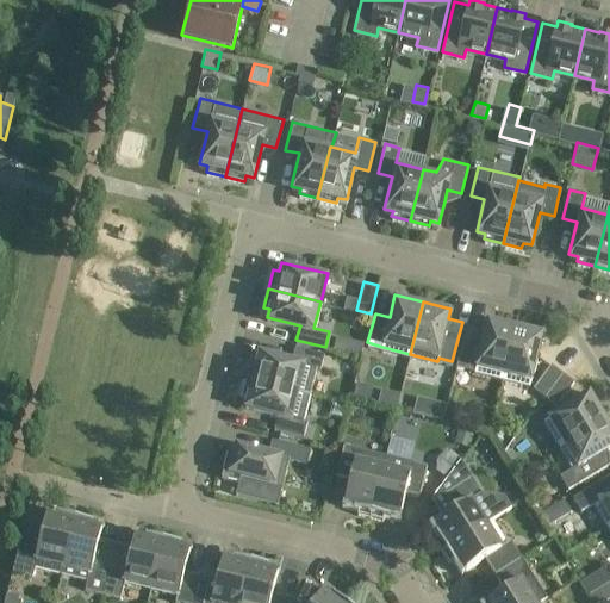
[(515,324),(487,317),(485,328),(466,323),(456,364),(474,368),(474,370),(502,377),(515,324)]
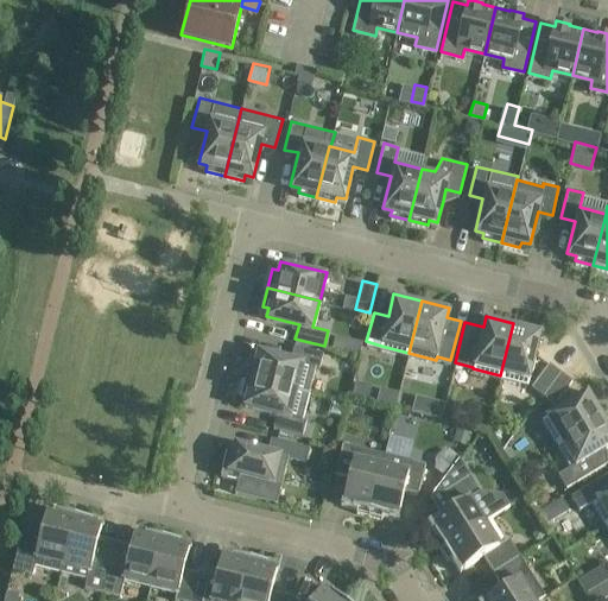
[(540,330),(513,323),(500,375),(529,383),(540,330)]
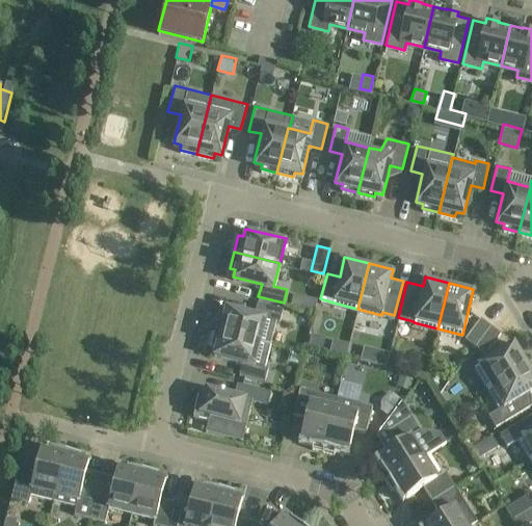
[(225,305),(223,313),(219,311),(215,327),(271,342),(276,319),(280,320),(284,306),(257,299),(254,312),(225,305)]
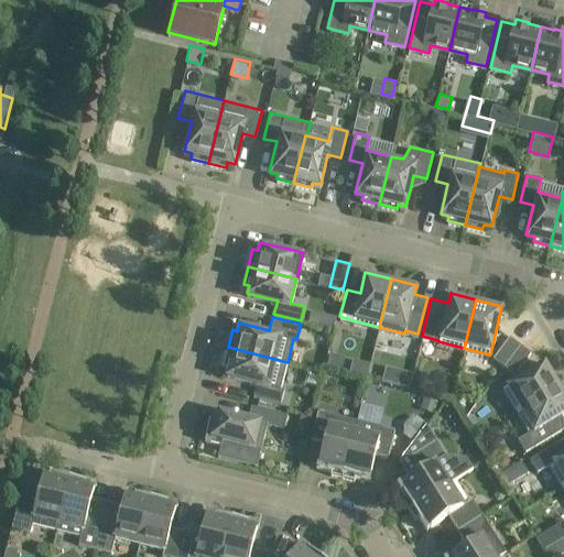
[(492,356),(503,364),(520,342),(509,334),(492,356)]
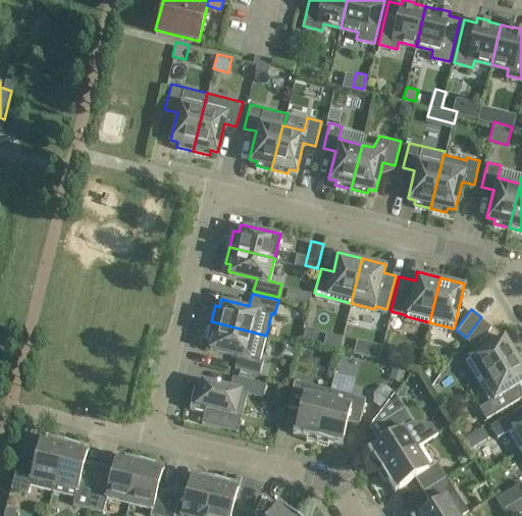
[(466,338),(476,345),(491,324),(481,317),(466,338)]
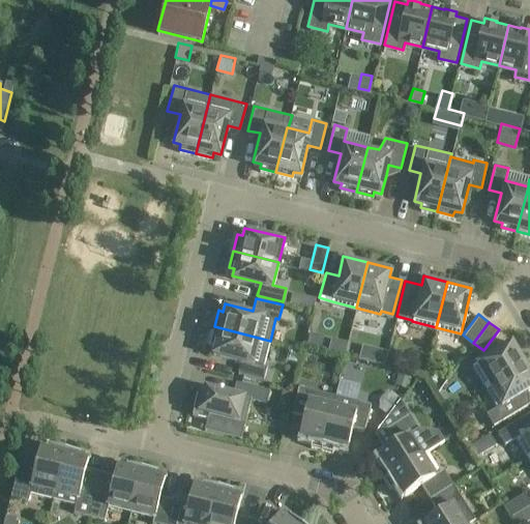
[(241,359),(238,370),(264,377),(267,365),(264,365),(270,341),(214,326),(210,343),(214,344),(213,352),(241,359)]
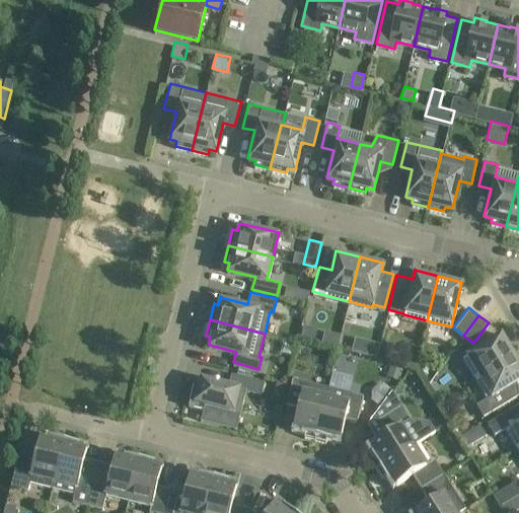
[(301,337),(314,340),(317,327),(304,324),(301,337)]
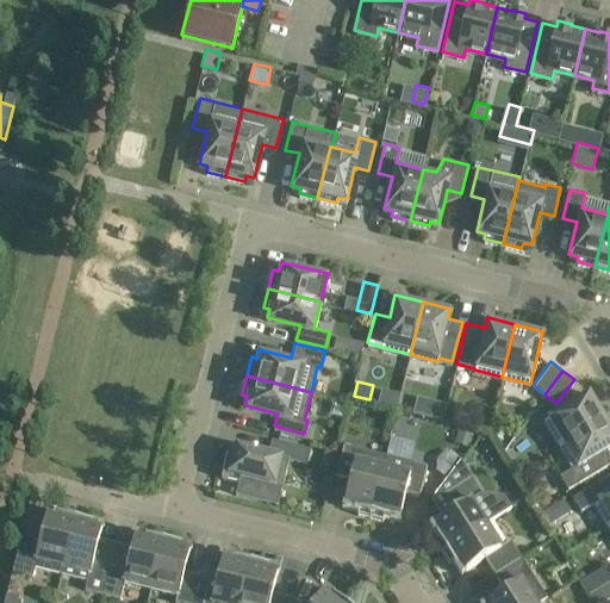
[(590,391),(543,418),(558,442),(604,415),(590,391)]
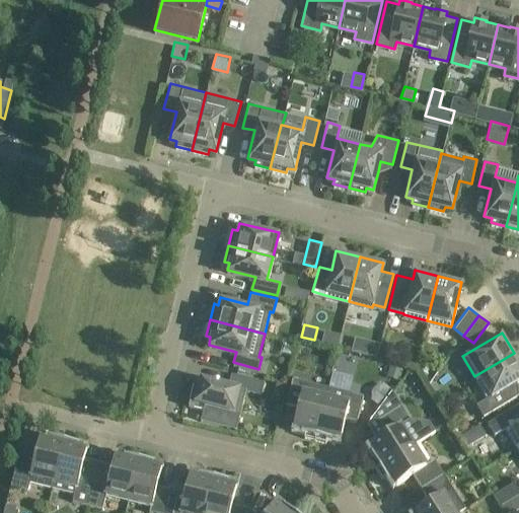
[(367,340),(364,353),(376,356),(380,343),(367,340)]
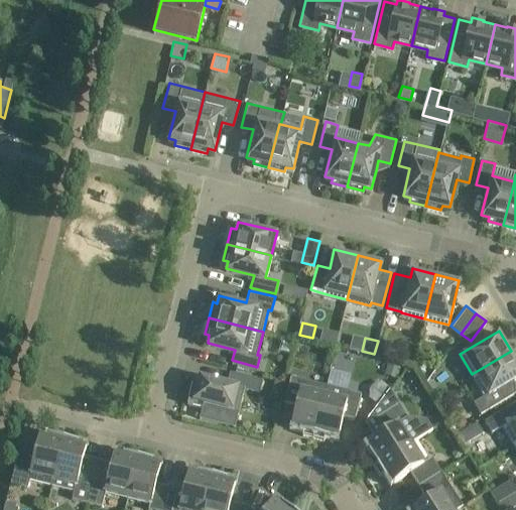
[(375,353),(386,356),(389,346),(377,343),(375,353)]
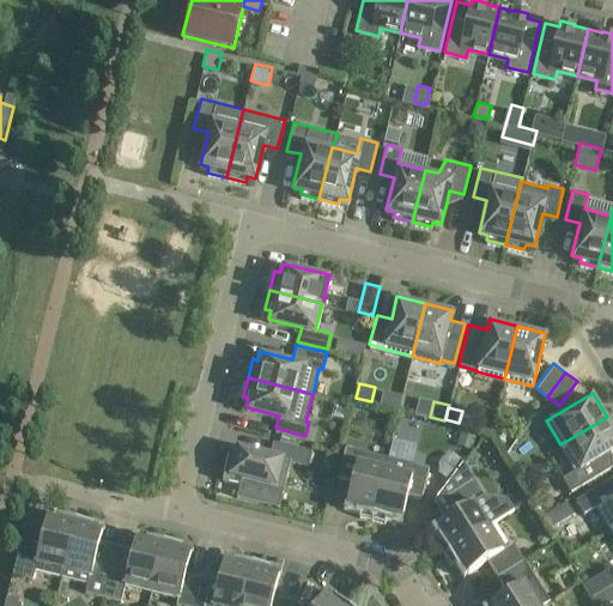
[(560,444),(575,467),(563,474),(571,489),(612,464),(611,448),(612,447),(612,426),(607,417),(560,444)]
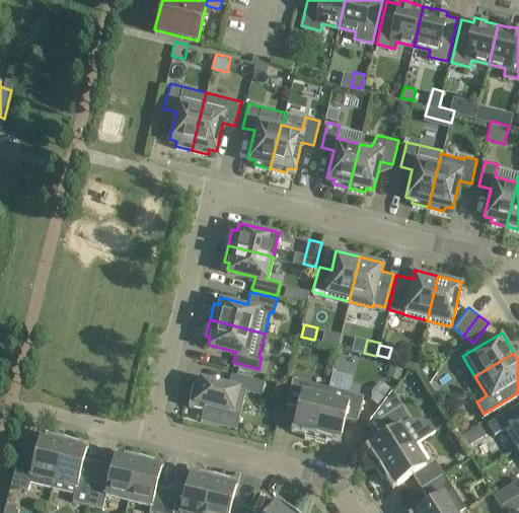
[(398,378),(404,364),(389,360),(385,374),(398,378)]
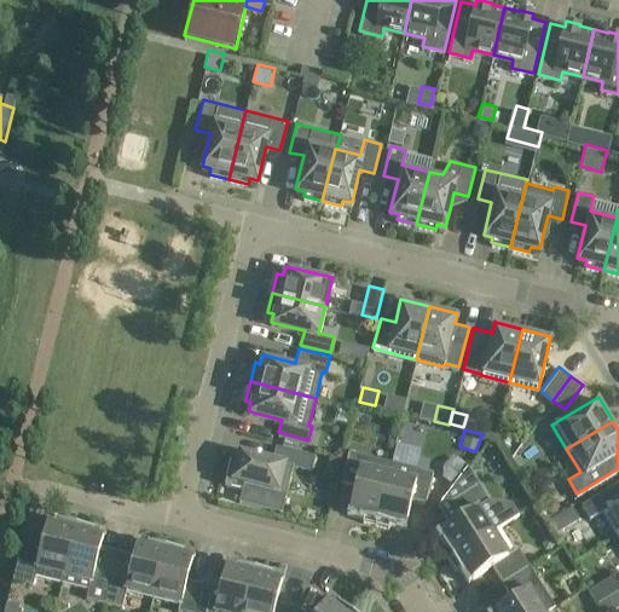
[(231,456),(225,481),(243,486),(241,500),(281,511),(287,491),(294,463),(311,468),(314,452),(276,443),(272,457),(239,449),(237,457),(231,456)]
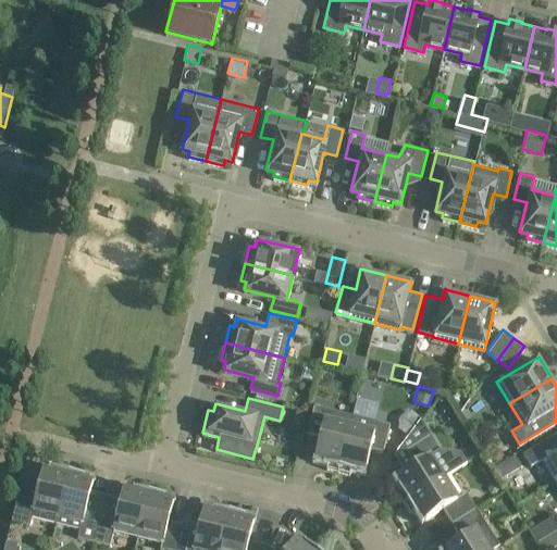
[(338,470),(349,423),(351,413),(314,402),(307,430),(320,434),(313,460),(327,463),(326,466),(338,470)]
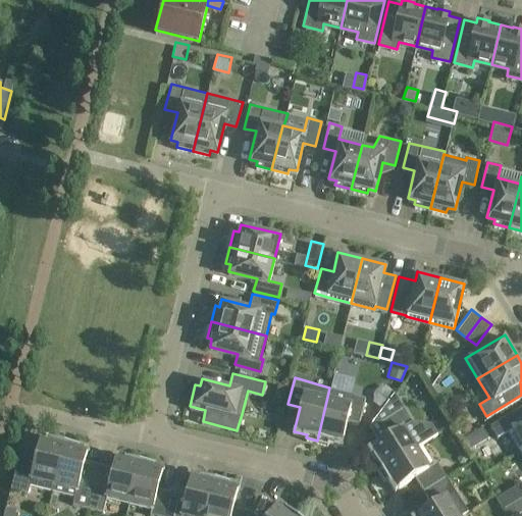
[(385,403),(394,392),(395,391),(385,383),(377,385),(373,391),(373,400),(382,406),(383,405),(385,403)]
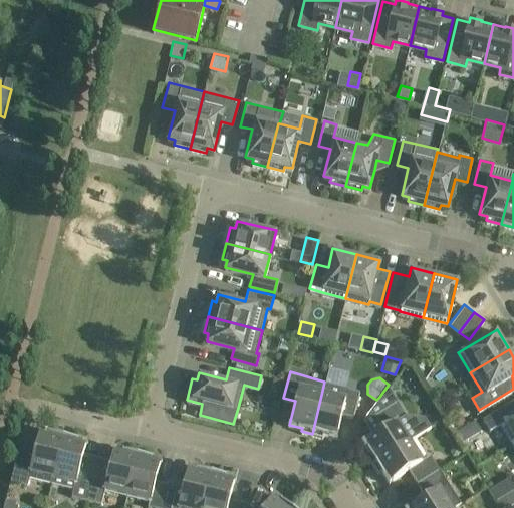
[(360,391),(324,382),(322,391),(312,434),(322,436),(323,433),(336,436),(342,412),(354,415),(360,391)]
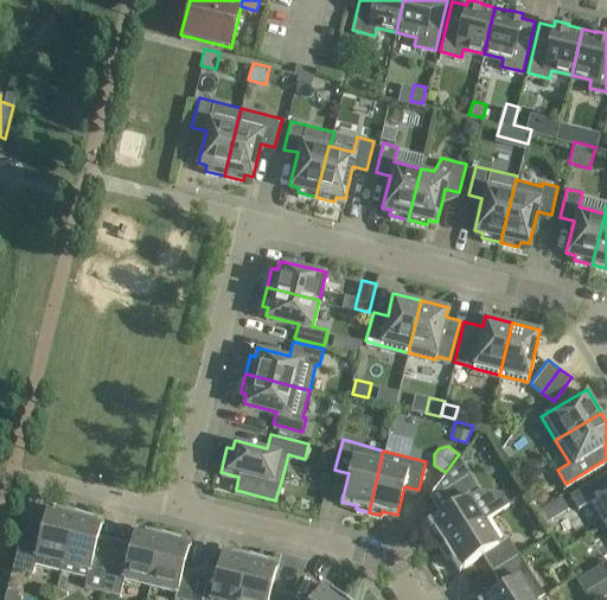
[(467,471),(458,455),(448,468),(446,471),(452,480),(467,471)]
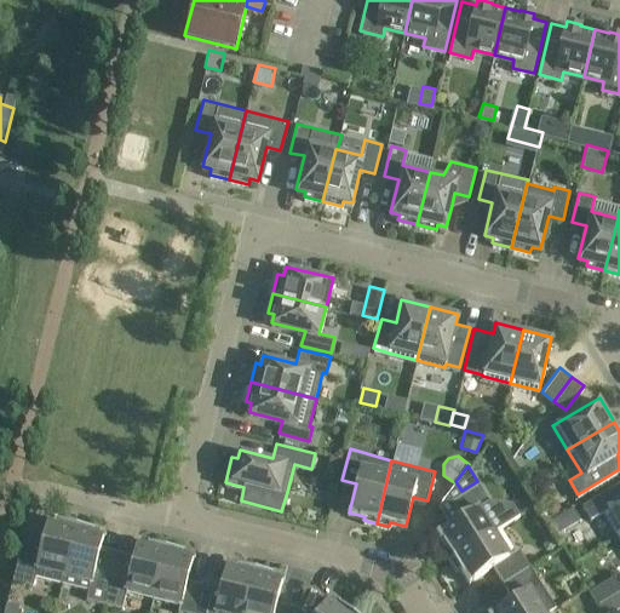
[(619,479),(583,500),(591,515),(602,508),(618,533),(619,531),(619,479)]
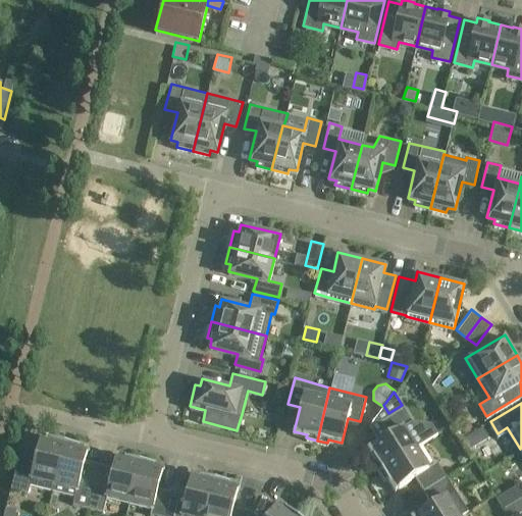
[(372,460),(378,469),(416,446),(437,431),(431,421),(411,419),(402,405),(388,413),(379,419),(388,434),(368,447),(375,458),(372,460)]
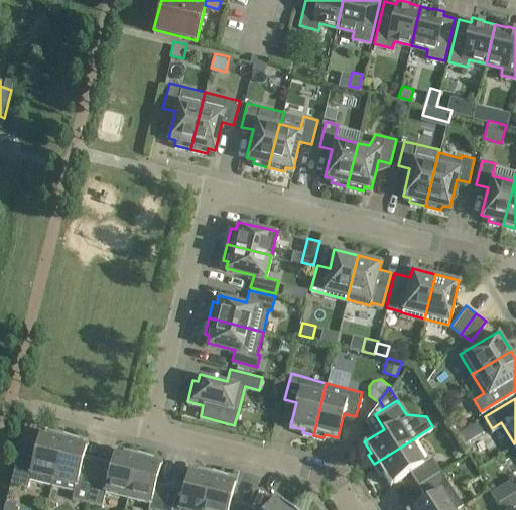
[(471,437),(466,427),(458,431),(464,441),(471,437)]
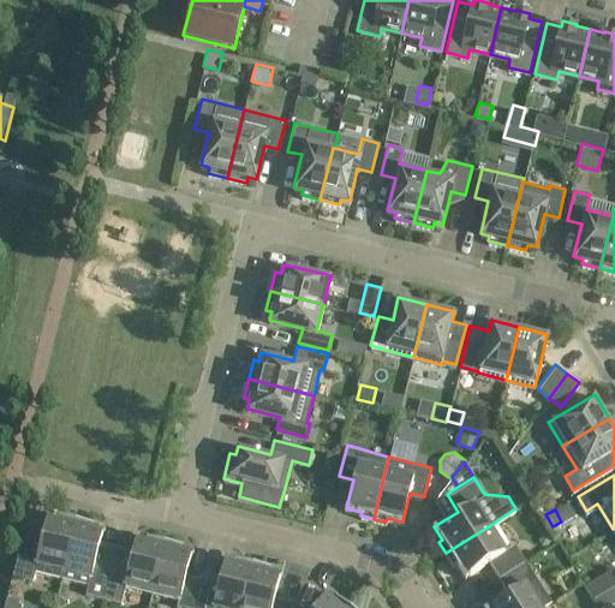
[(61,574),(76,519),(48,512),(42,537),(23,532),(13,573),(33,578),(35,568),(61,574)]
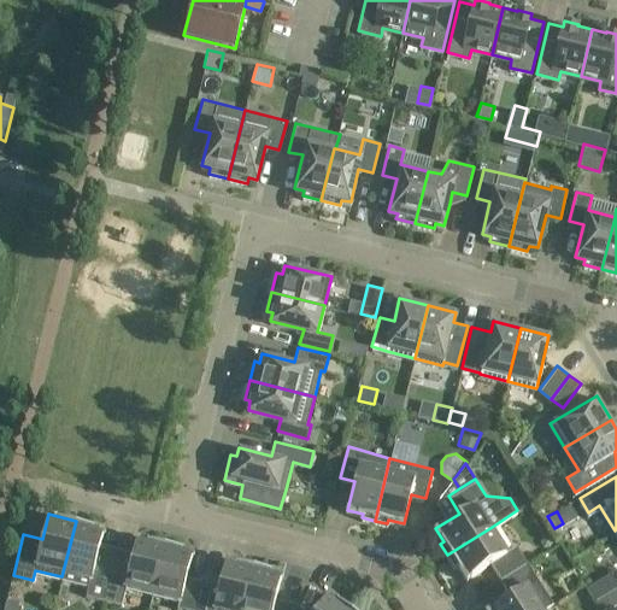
[(76,521),(62,576),(88,584),(86,592),(104,597),(113,558),(98,553),(104,528),(76,521)]
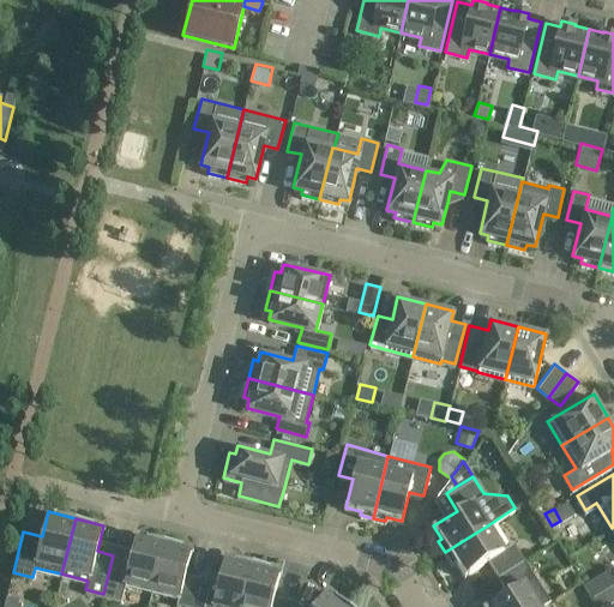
[(503,546),(489,524),(445,552),(452,564),(456,562),(464,575),(487,559),(498,576),(524,559),(513,540),(503,546)]
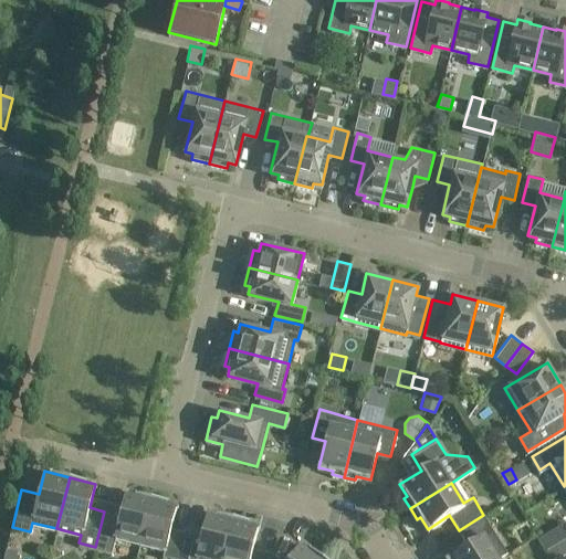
[(115,537),(140,542),(152,497),(126,491),(119,515),(104,512),(95,547),(112,551),(115,537)]
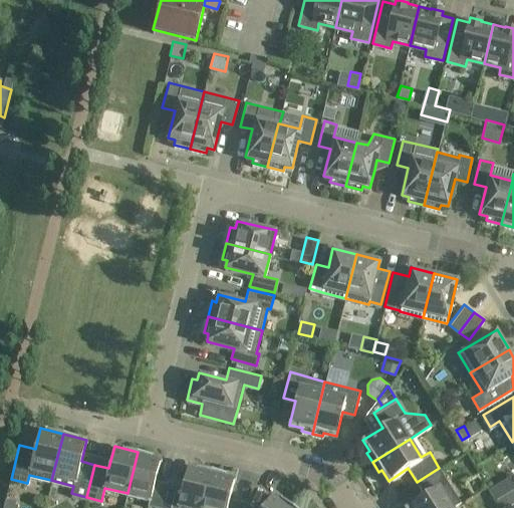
[(161,458),(138,452),(127,493),(150,499),(149,503),(163,507),(169,483),(156,480),(161,458)]
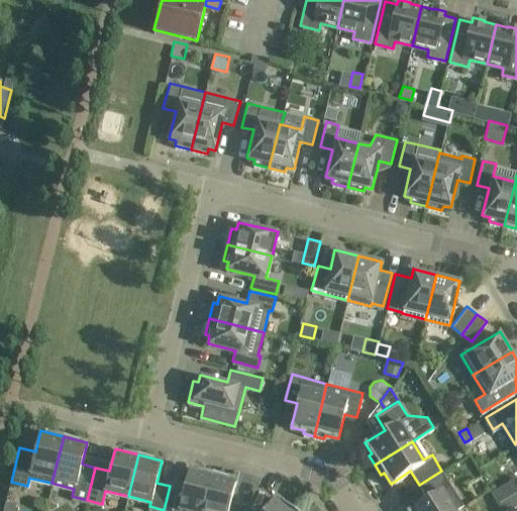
[(170,486),(164,510),(165,510),(203,510),(213,473),(190,467),(184,490),(170,486)]
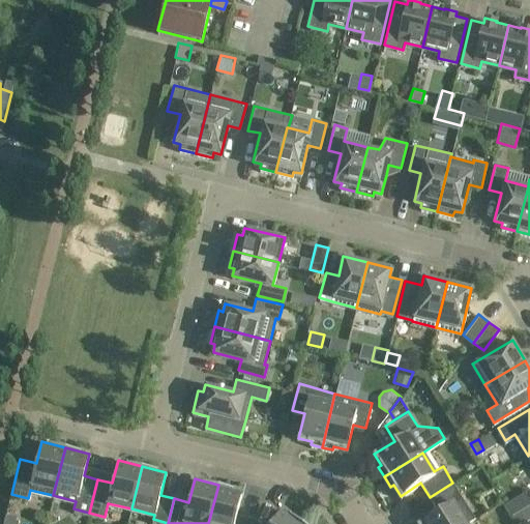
[(475,517),(452,483),(430,497),(438,511),(418,523),(417,523),(464,523),(466,523),(475,517)]
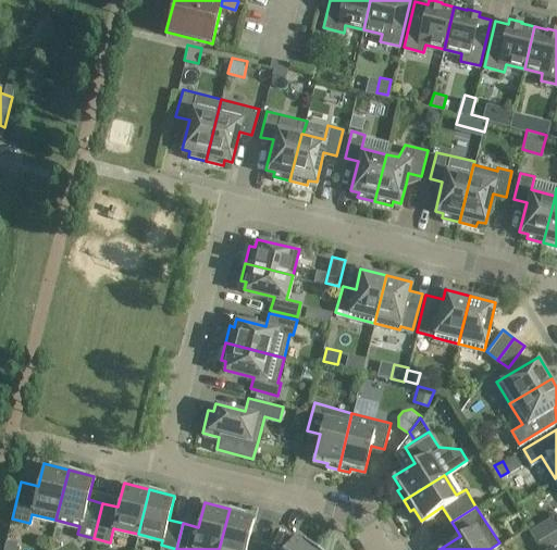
[(263,549),(267,544),(249,539),(255,515),(230,509),(219,549),(263,549)]
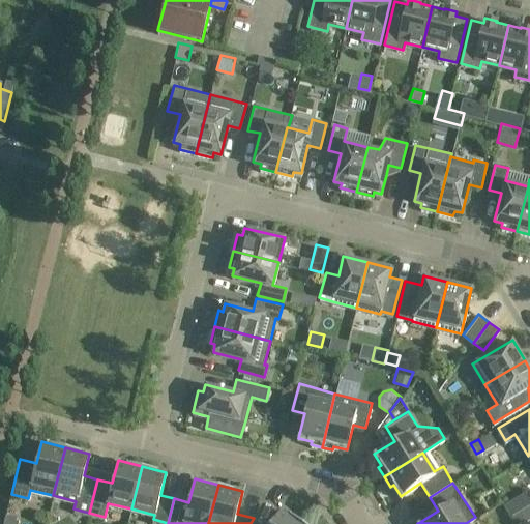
[(270,523),(261,523),(254,518),(251,523),(301,523),(302,523),(283,508),(270,523)]
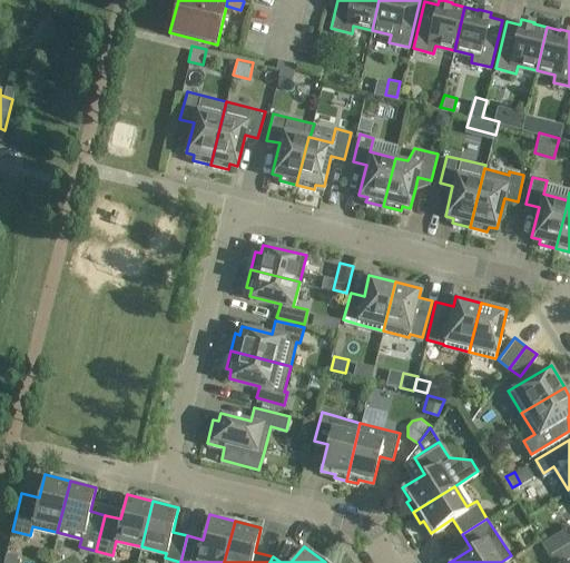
[(7,552),(3,562),(22,562),(25,555),(7,552)]
